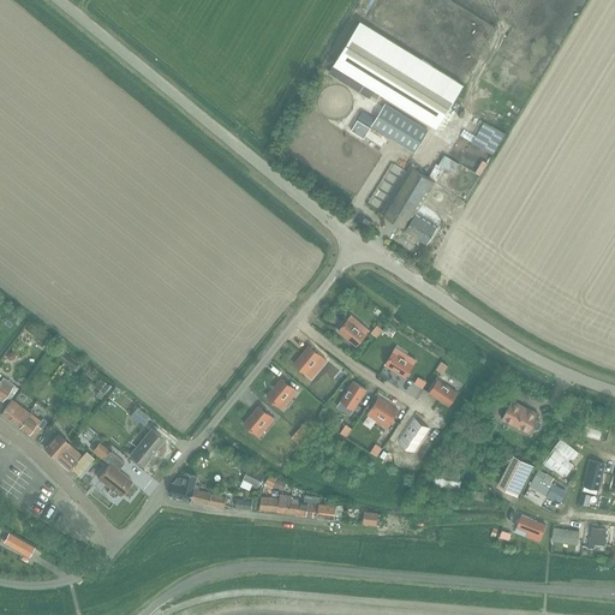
[(360,22),(334,65),(437,129),(464,85),(360,22)]
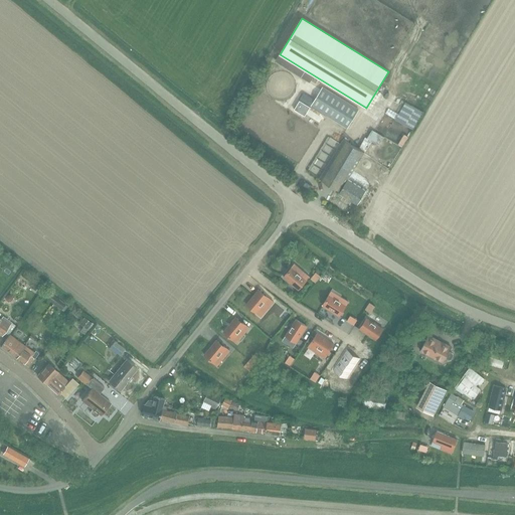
[(349,128),(359,111),(324,88),(313,105),(349,128)]
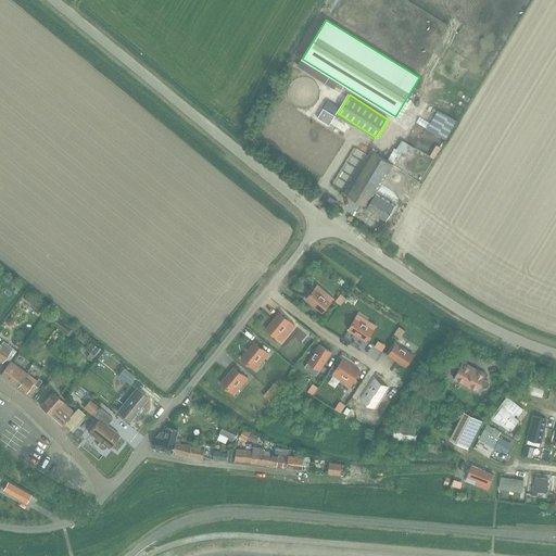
[(456,136),(468,115),(447,104),(437,125),(456,136)]
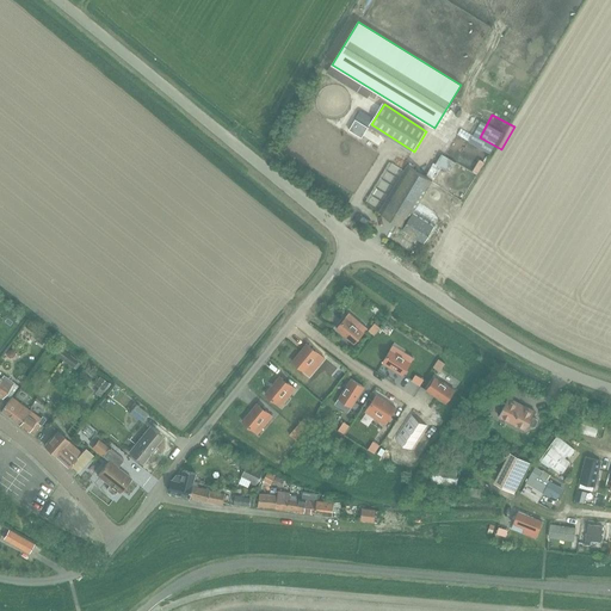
[(402,229),(424,242),(434,227),(413,214),(433,180),(408,165),(378,213),(403,228),(402,229)]
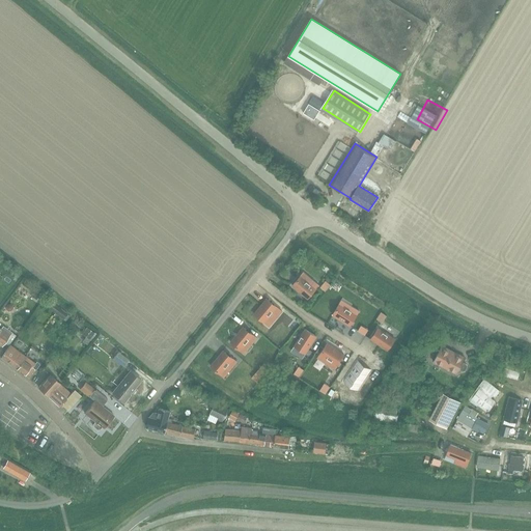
[(301,275),(292,285),(308,299),(318,285),(312,280),(310,283),(301,275)]
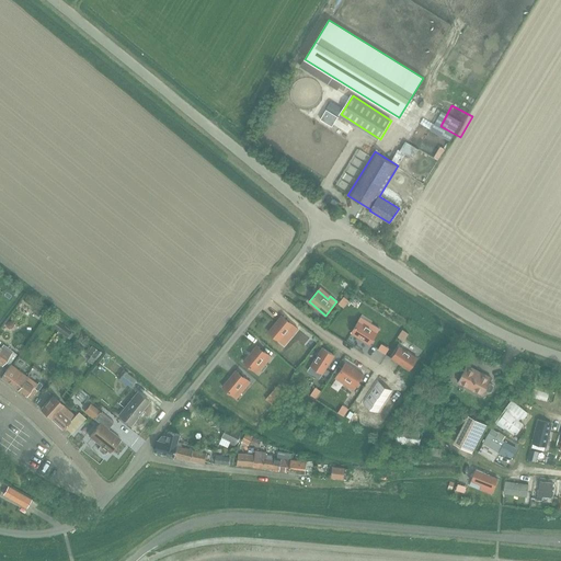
[(347,299),(354,305),(359,297),(354,293),(347,299)]
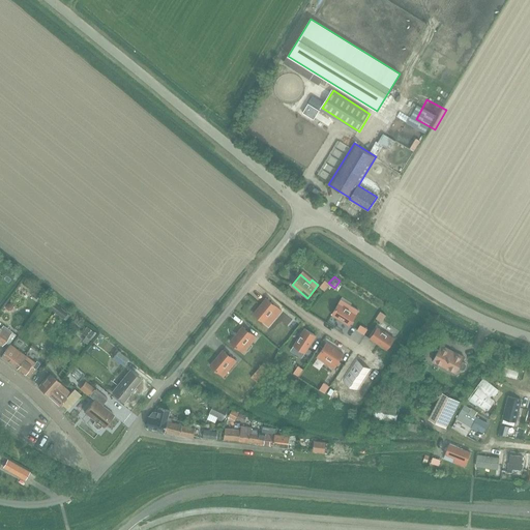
[(29,285),(26,291),(34,296),(37,289),(29,285)]
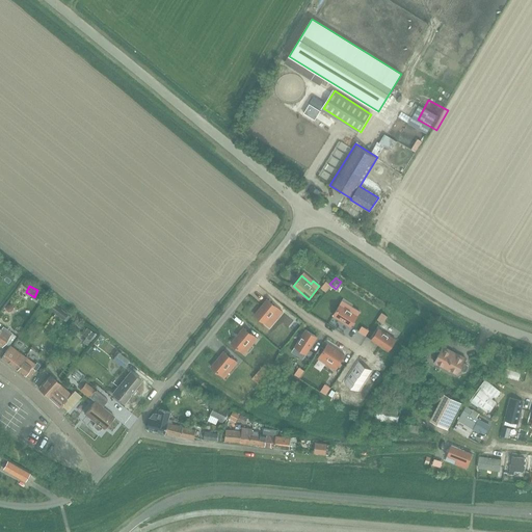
[(265,323),(272,315),(275,317),(281,311),(267,299),(255,315),(265,323)]
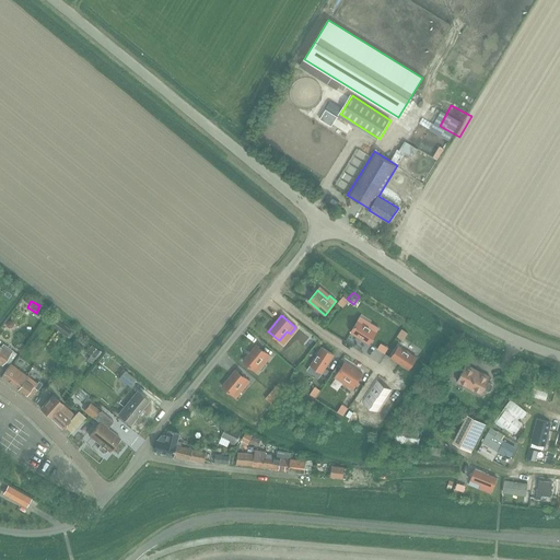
[(361,315),(351,330),(359,336),(361,331),(371,338),(378,326),(361,315)]
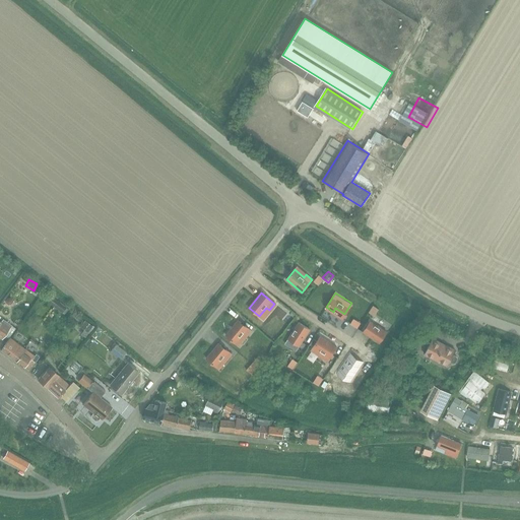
[(19,295),(12,303),(18,308),(25,300),(19,295)]
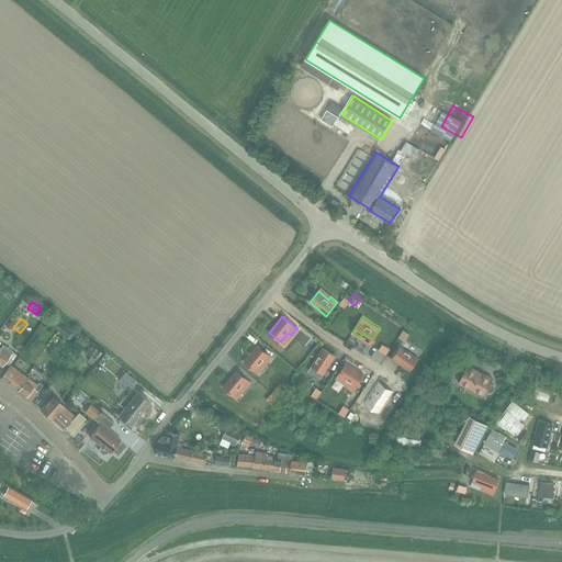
[(55,322),(51,327),(59,334),(64,328),(55,322)]
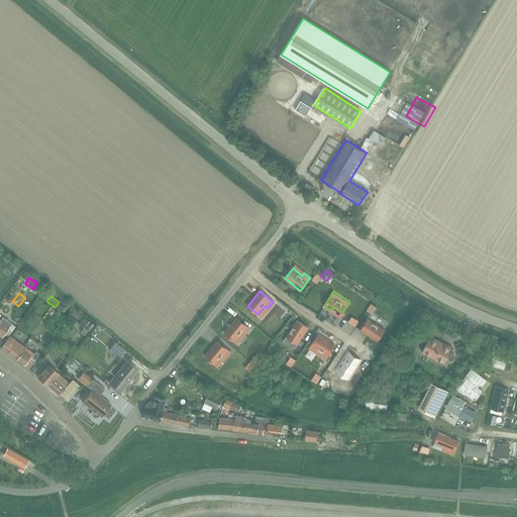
[(382,311),(386,304),(380,300),(376,307),(382,311)]
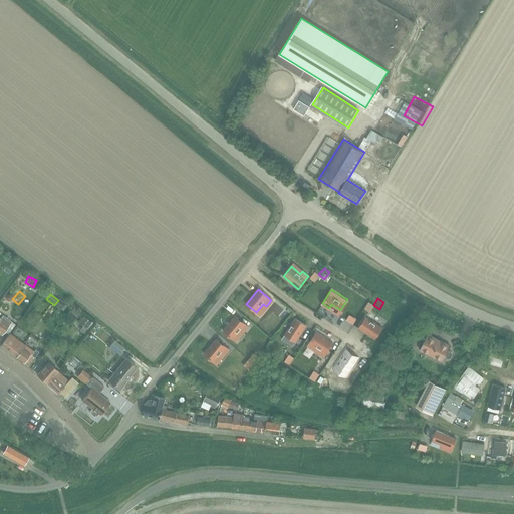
[(66,306),(58,300),(54,305),(62,310),(66,306)]
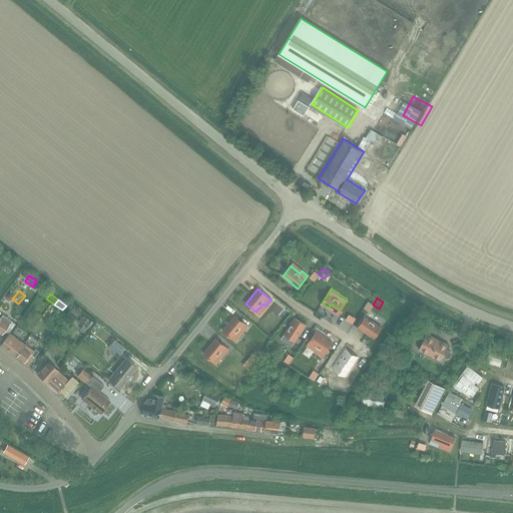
[(373,304),(368,301),(364,308),(369,311),(373,304)]
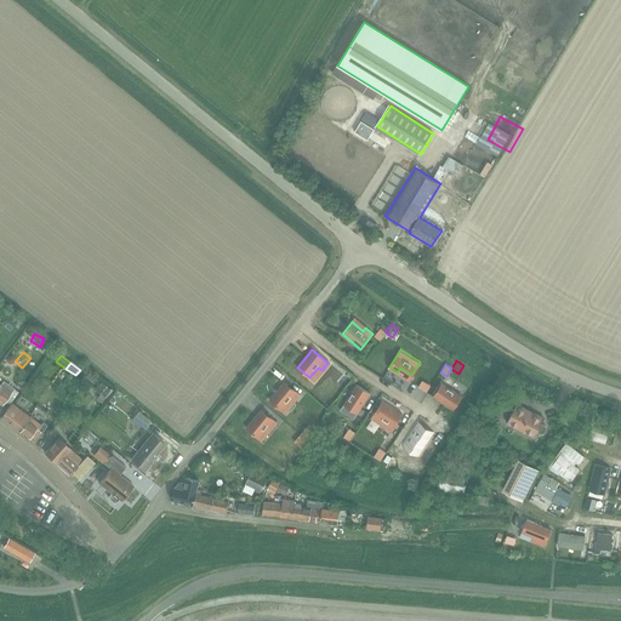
[(462,379),(461,383),(473,389),(476,385),(462,379)]
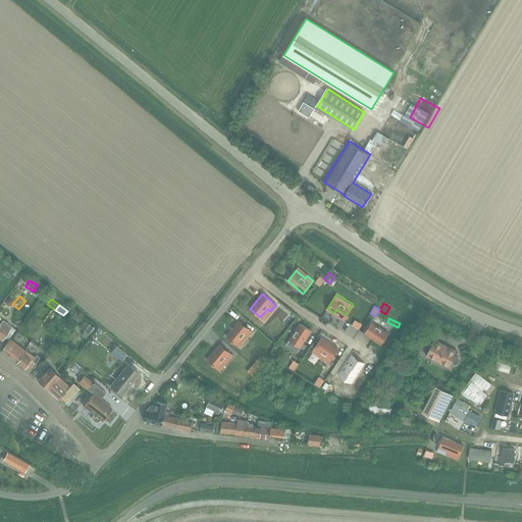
[(0,340),(2,342),(12,327),(3,321),(0,325),(0,324),(0,320),(1,320),(0,319),(0,340)]
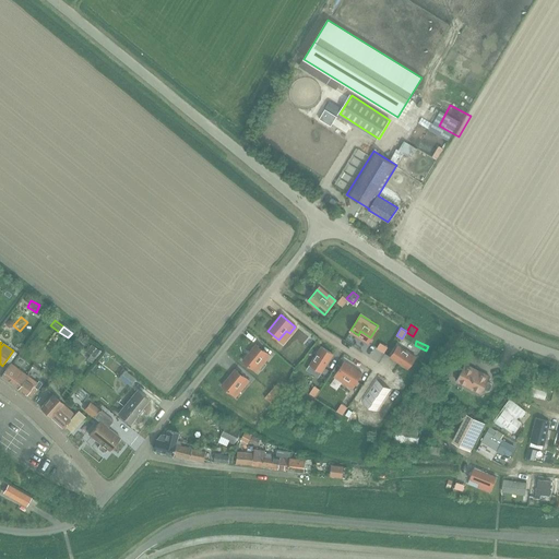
[(384,352),(388,346),(380,342),(377,347),(384,352)]
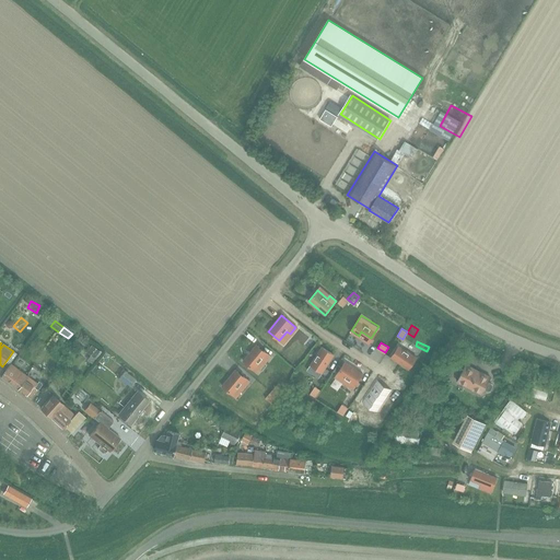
[(257,345),(251,352),(243,361),(254,370),(261,361),(265,363),(271,357),(257,345)]
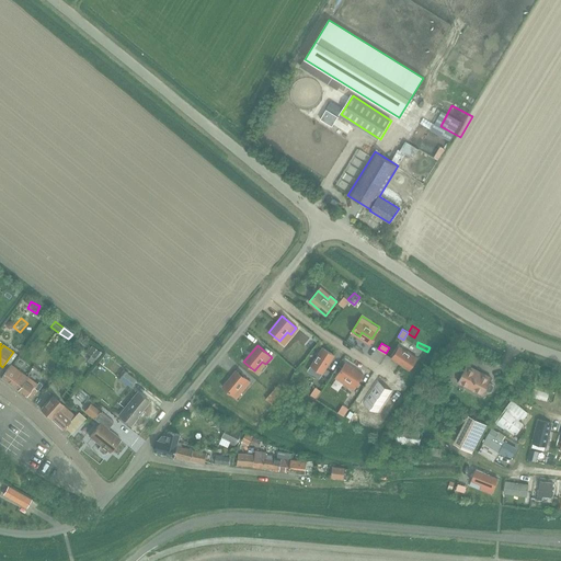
[(400,346),(391,358),(410,370),(418,358),(400,346)]
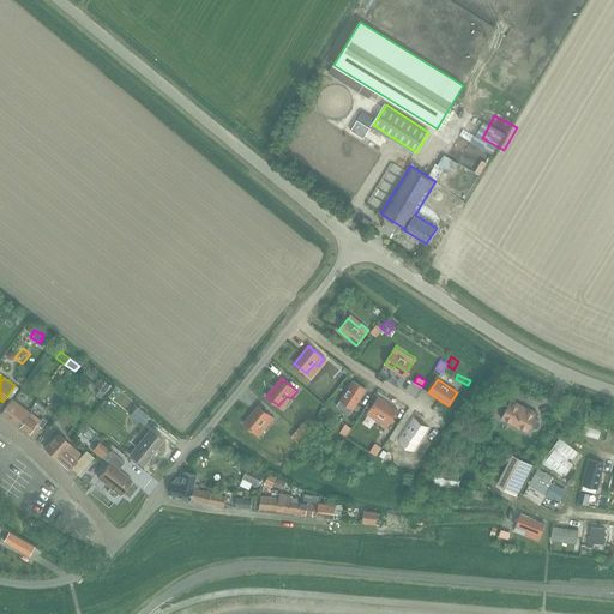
[(353,380),(341,401),(354,409),(366,389),(353,380)]
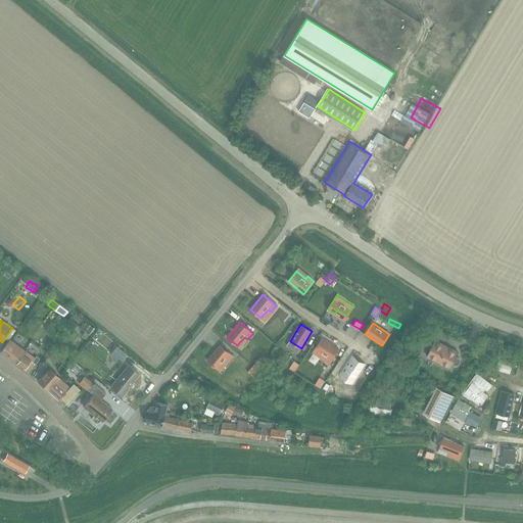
[(315,349),(324,355),(322,359),(329,364),(339,348),(322,338),(315,349)]
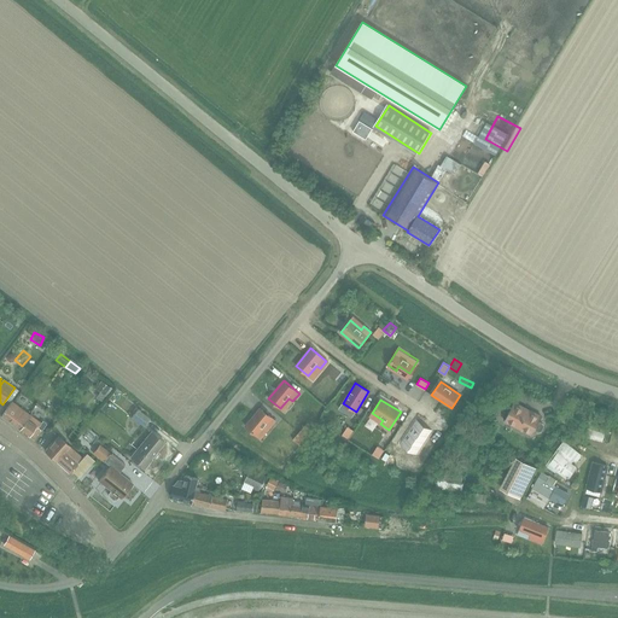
[(19,430),(30,415),(12,402),(1,417),(19,430)]
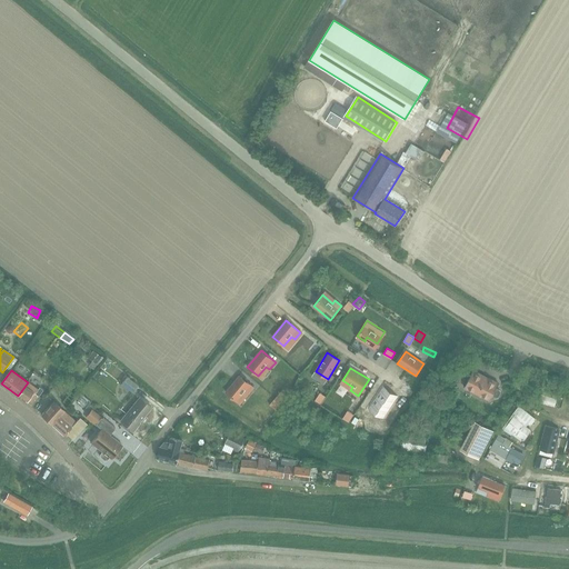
[(496,397),(499,397),(500,392),(500,390),(496,388),(499,383),(472,370),(465,387),(490,400),(492,396),(496,397)]
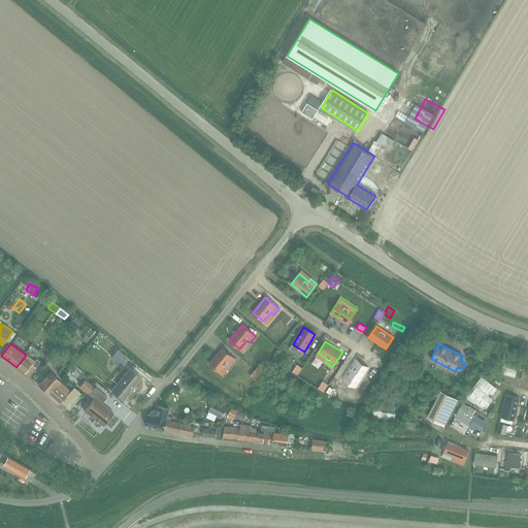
[(223,349),(217,356),(209,364),(220,372),(227,364),(230,366),(236,360),(223,349)]
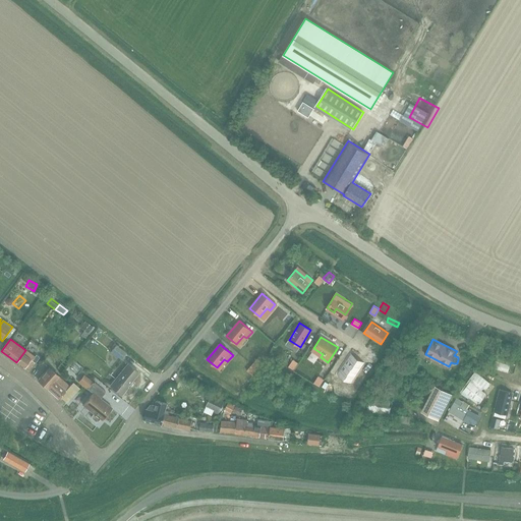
[(120,359),(125,352),(116,345),(111,352),(120,359)]
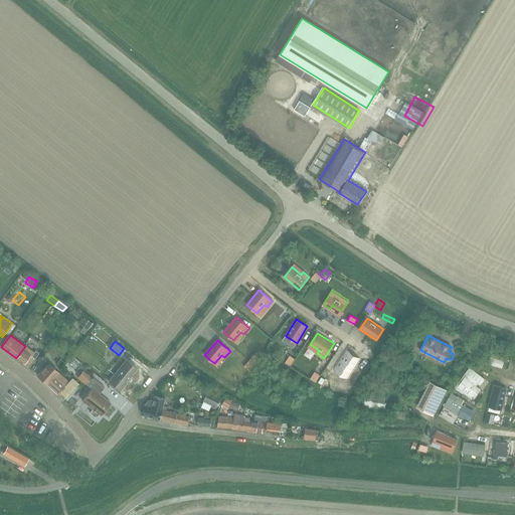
[(16,358),(28,367),(34,358),(34,359),(38,354),(35,351),(34,353),(25,346),(16,358)]
